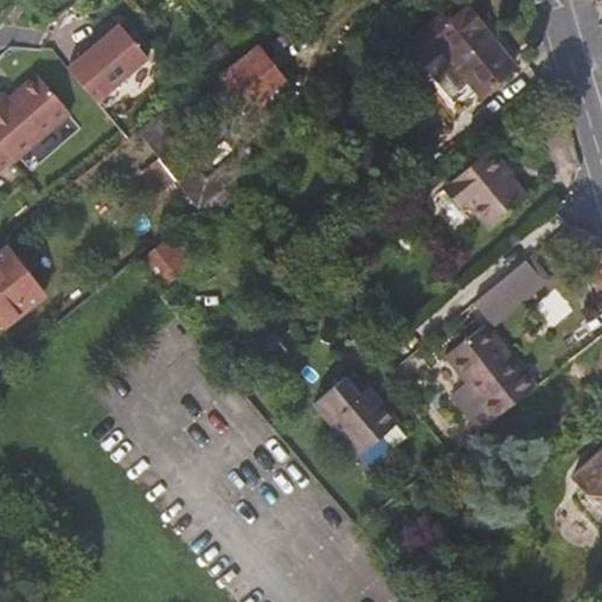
[(450,19),(441,8),(399,43),(417,64),(422,61),(453,97),(473,81),(482,91),(517,63),(468,5),(450,19)]
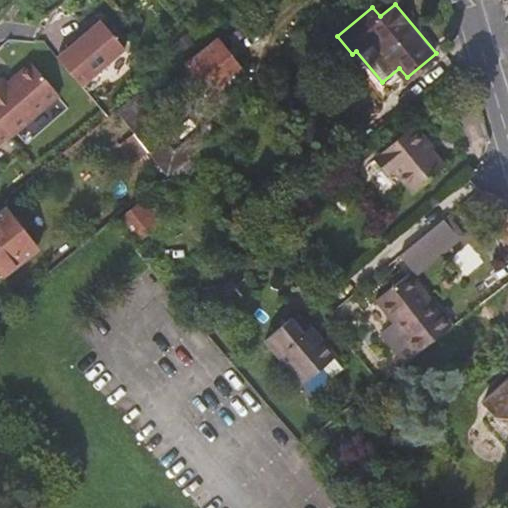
[(101,22),(57,58),(81,87),(125,50),(101,22)]
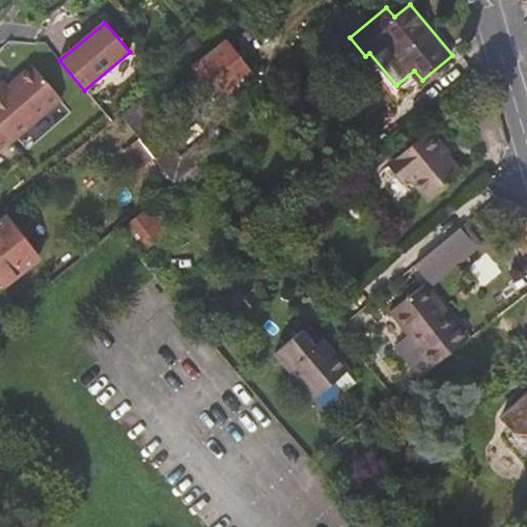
[(220,100),(251,74),(224,40),(194,66),(220,100)]
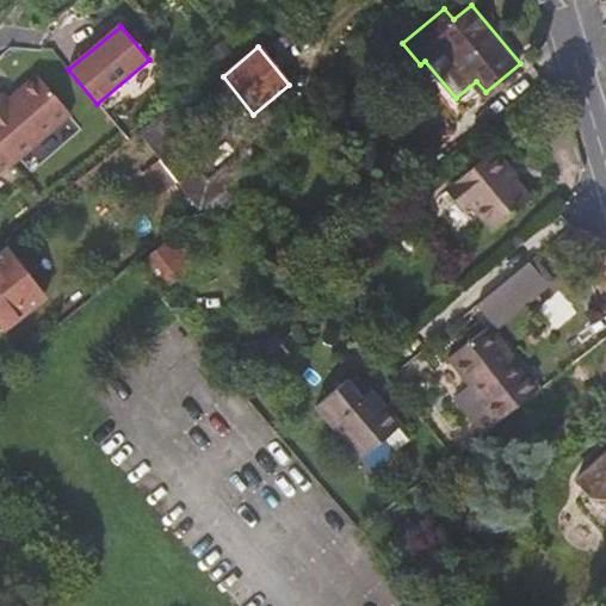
[(2,93),(0,96),(0,147),(12,161),(13,164),(70,115),(36,74),(7,99),(2,93)]
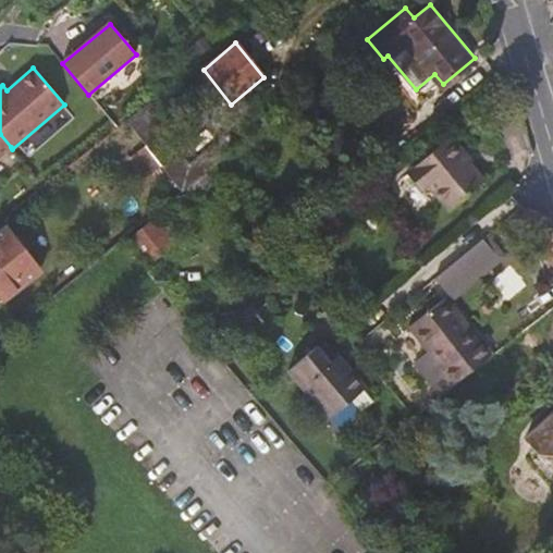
[(156,106),(151,100),(126,119),(146,144),(168,171),(183,189),(232,149),(222,137),(191,162),(149,111),(156,106)]
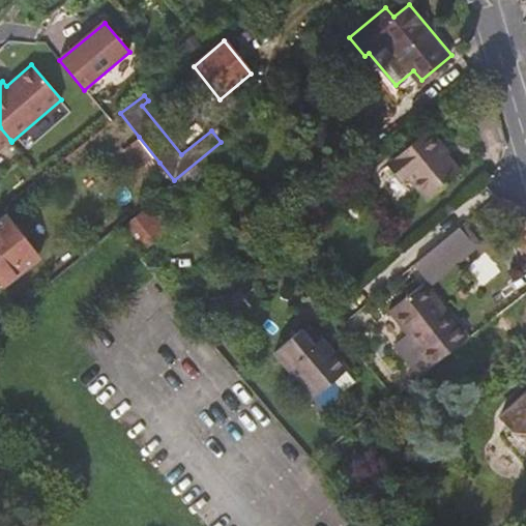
[(434,121),(395,154),(409,173),(414,171),(432,194),(466,167),(445,142),(448,139),(434,121)]
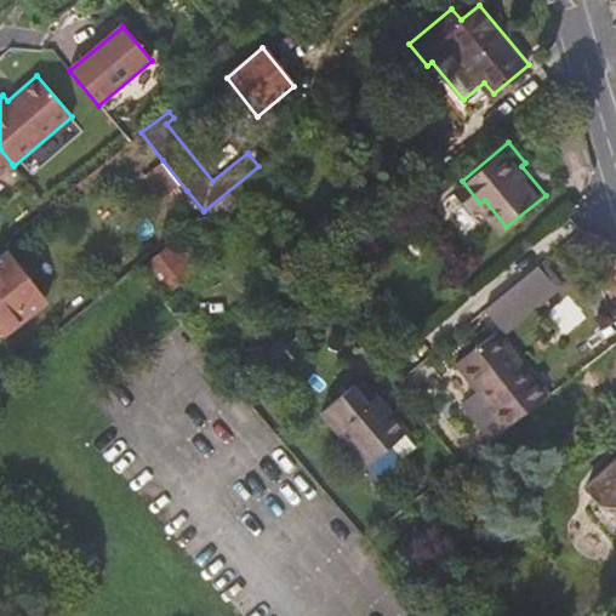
[(0,174),(12,164),(0,149),(0,174)]
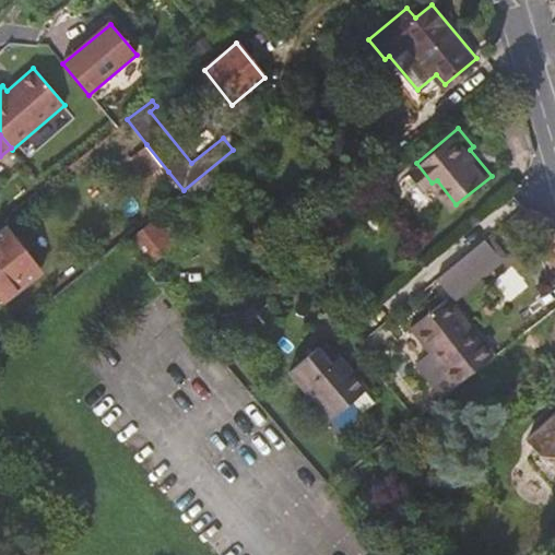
[(160,178),(168,172),(146,144),(129,158),(144,178),(154,170),(160,178)]
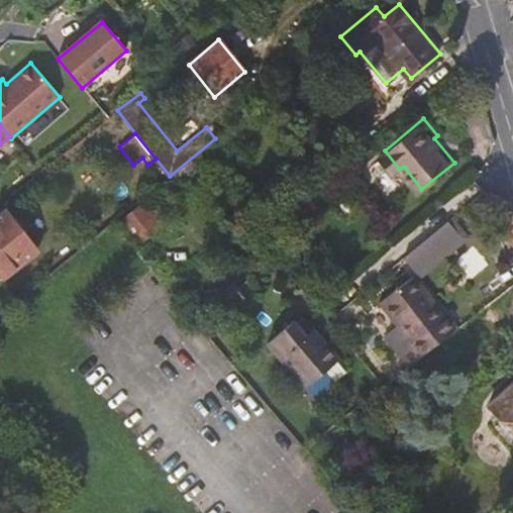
[(9,212),(0,218),(0,271),(6,279),(39,252),(25,233),(28,230),(21,220),(17,223),(9,212)]
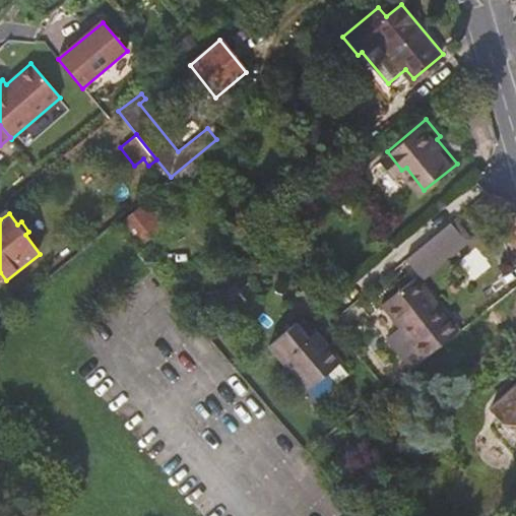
[(142,232),(127,213),(113,224),(128,243),(142,232)]
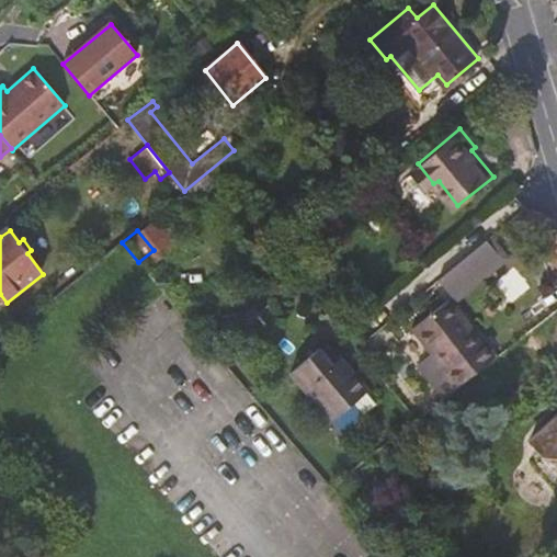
[(436,277),(450,294),(498,253),(485,237),(436,277)]
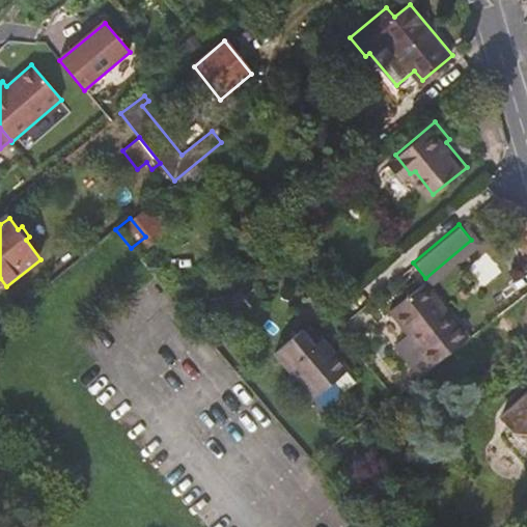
[(471,240),(425,278),(430,283),(475,244),(471,240)]
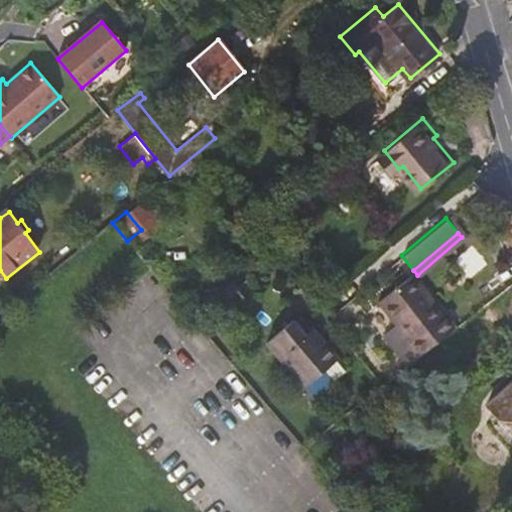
[(380,297),(402,327),(397,330),(392,345),(408,367),(422,356),(458,329),(417,275),(413,270),(380,297)]
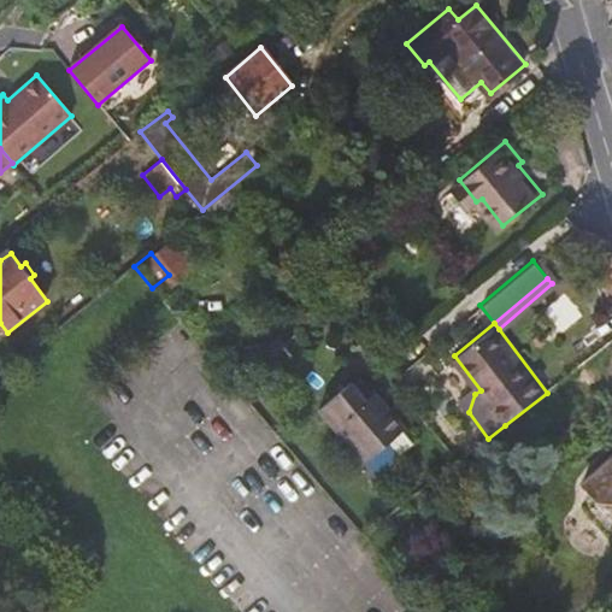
[(375,455),(399,436),(407,430),(389,407),(384,411),(375,398),(360,381),(329,406),(370,458),(375,455)]
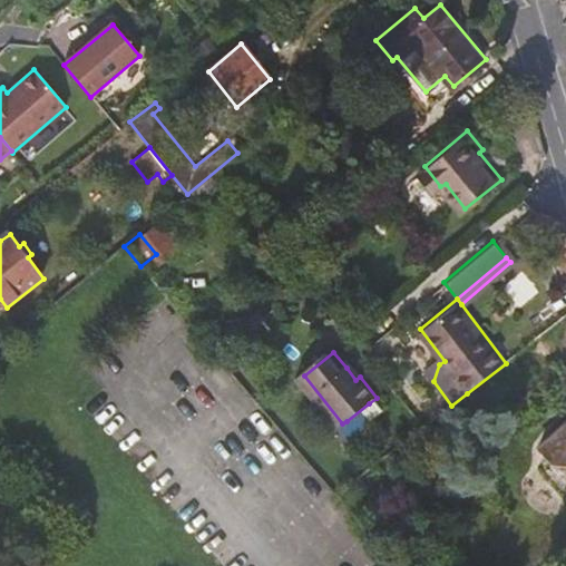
[(350,364),(347,368),(355,380),(360,377),(350,364)]
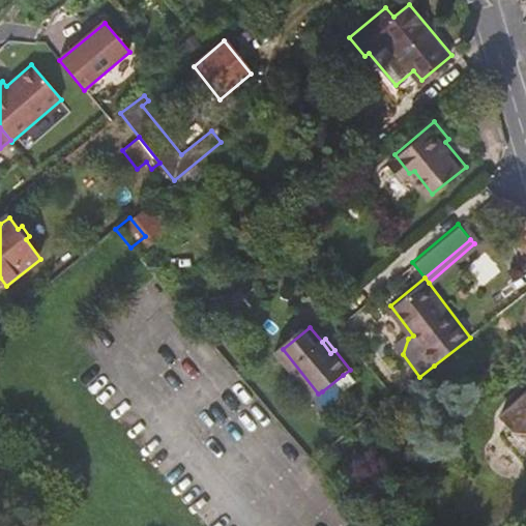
[(351,385),(343,375),(322,391),(329,402),(351,385)]
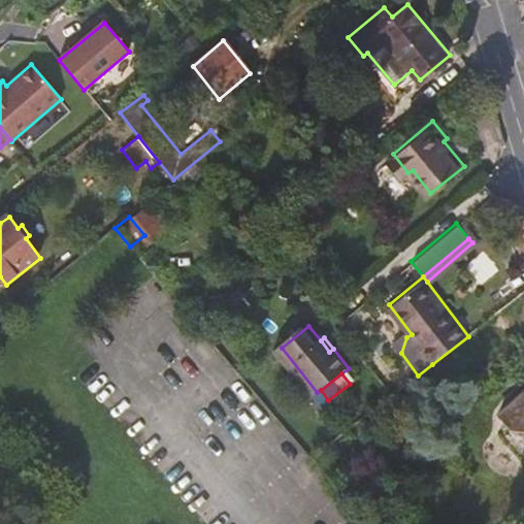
[(523,394),(501,413),(523,439),(523,394)]
